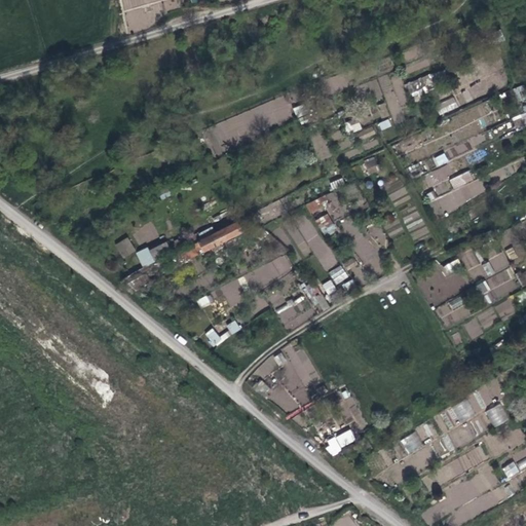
[(412,99),(437,88),(430,73),(406,83),(412,99)]
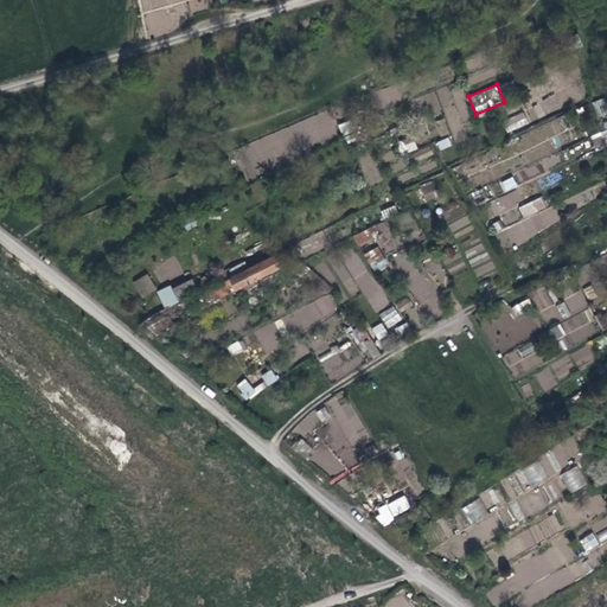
[(606,110),(602,98),(592,102),(598,117),(606,113),(606,110)]
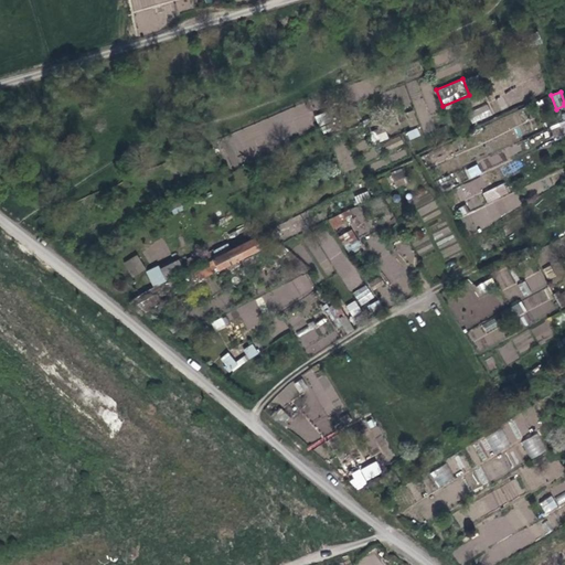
[(500,109),(507,107),(503,96),(497,98),(500,109)]
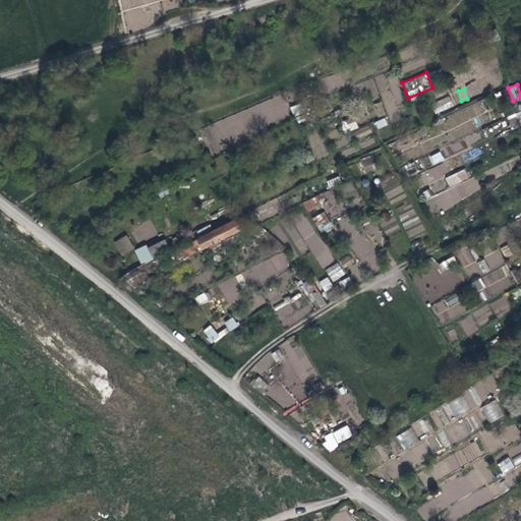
[(436,114),(454,105),(449,96),(430,104),(436,114)]
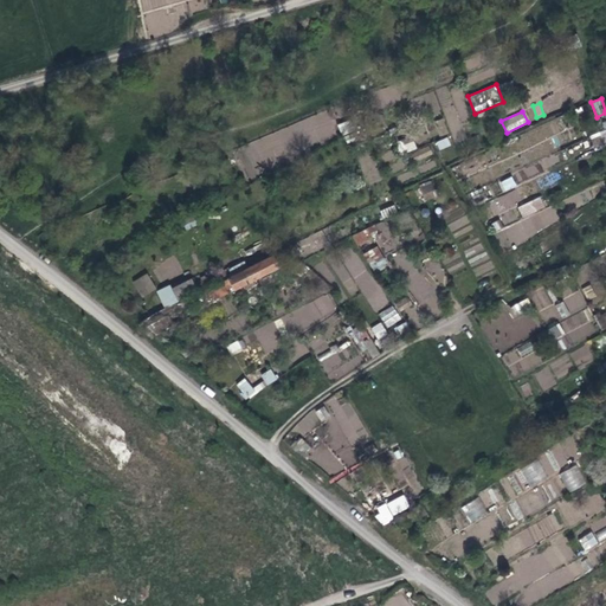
[(245,175),(340,143),(330,114),(236,146),(245,175)]
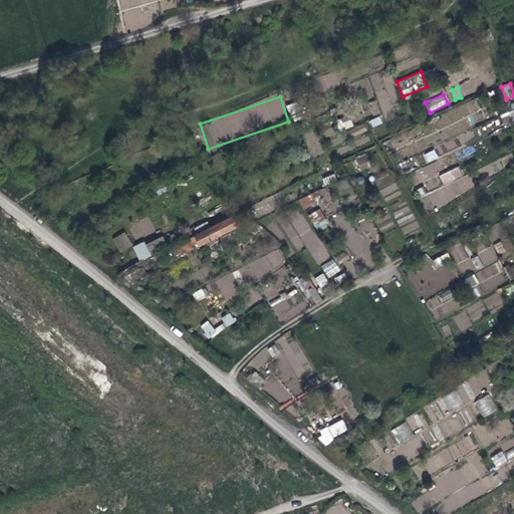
[(453,124),(457,133),(467,129),(463,119),(479,111),(474,100),(440,114),(445,127),(453,124)]
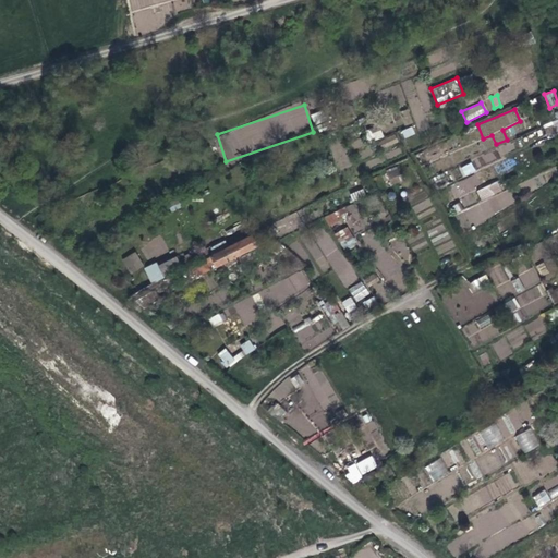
[(319,111),(311,114),(315,124),(324,121),(319,111)]
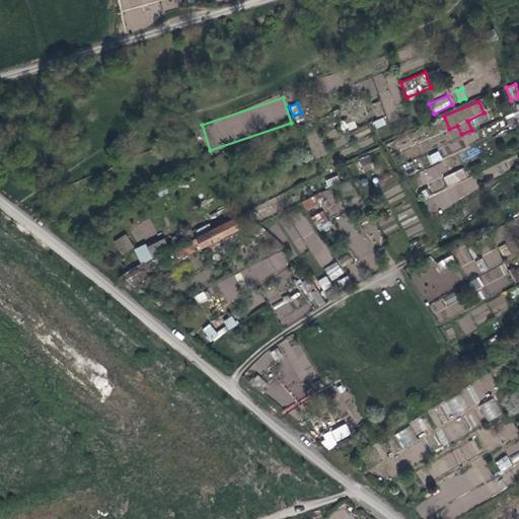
[(376,129),(386,125),(383,118),(373,122),(376,129)]
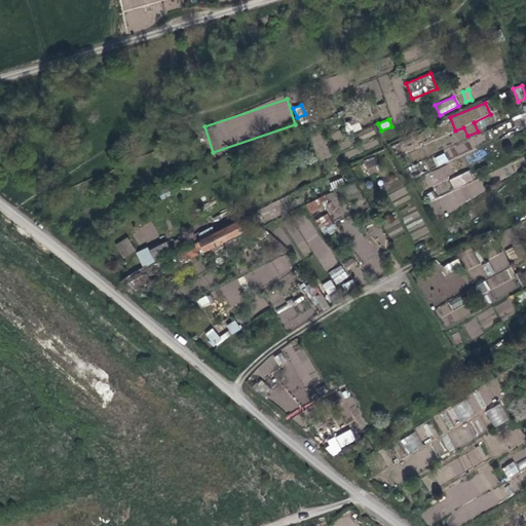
[(362,129),(360,121),(345,125),(347,133),(362,129)]
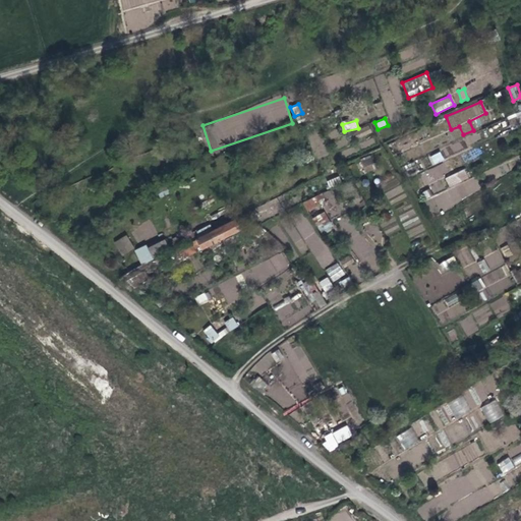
[(357,139),(372,131),(368,124),(353,132),(357,139)]
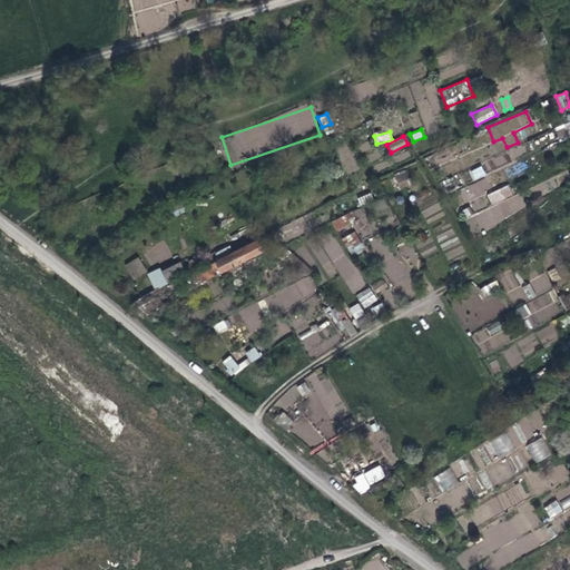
[(474,182),(487,175),(482,166),(469,172),(474,182)]
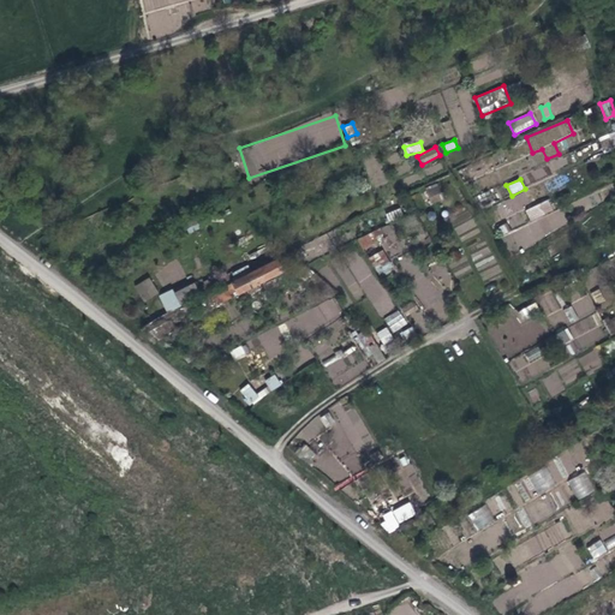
[(443,199),(439,184),(425,187),(430,204),(443,199)]
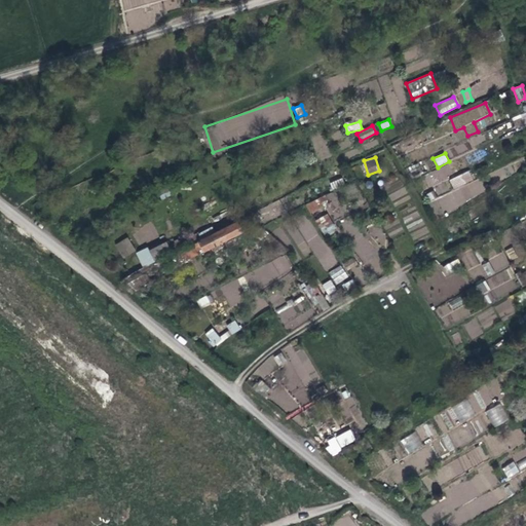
[(434,184),(453,174),(449,164),(428,174),(434,184)]
